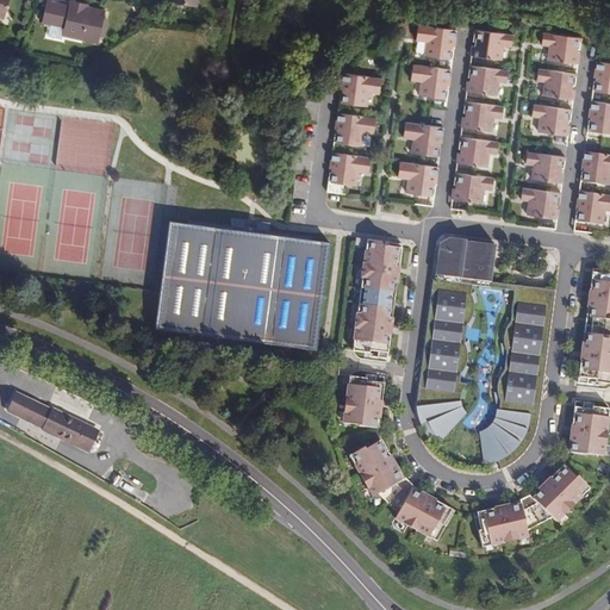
[(166,0),(165,7),(193,14),(195,0),(166,0)]
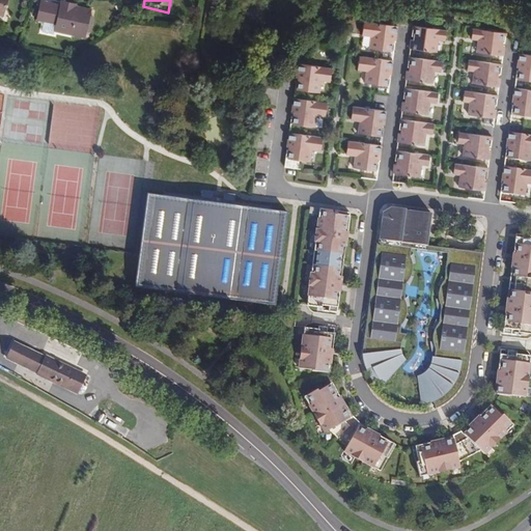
[(61,23),(61,26),(61,34),(91,34),(91,4),(77,4),(76,6),(61,6),(42,5),(42,26),(49,26),(49,23),(61,23)]
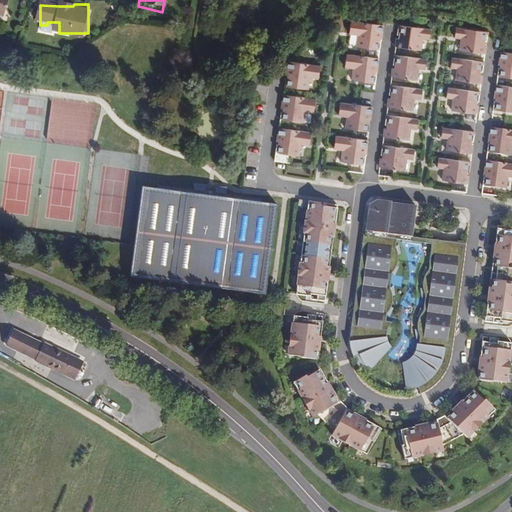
[(382,39),(383,28),(384,25),(350,20),(349,34),(357,35),(355,47),(380,50),(381,41),(379,41),(379,39),(382,39)]
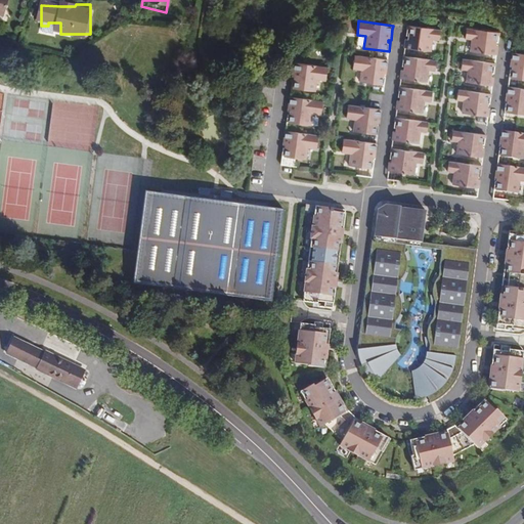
[(438,40),(440,30),(407,26),(405,36),(408,36),(407,40),(405,39),(403,48),(431,51),(432,39),(438,40)]
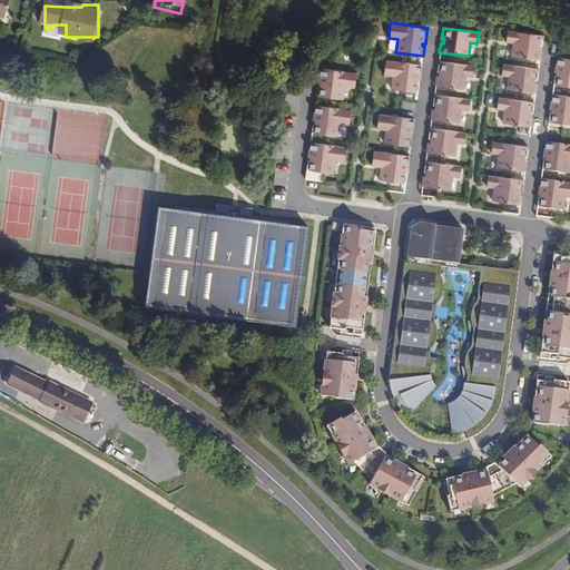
[(542,46),(543,36),(508,31),(505,42),(512,43),(511,56),(541,60),(542,50),(539,50),(539,46),(542,46)]
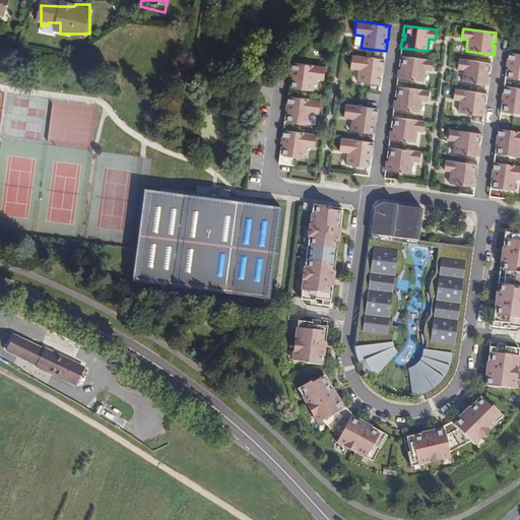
[(519,54),(508,53),(506,66),(508,66),(508,69),(506,69),(505,77),(519,79),(519,54)]
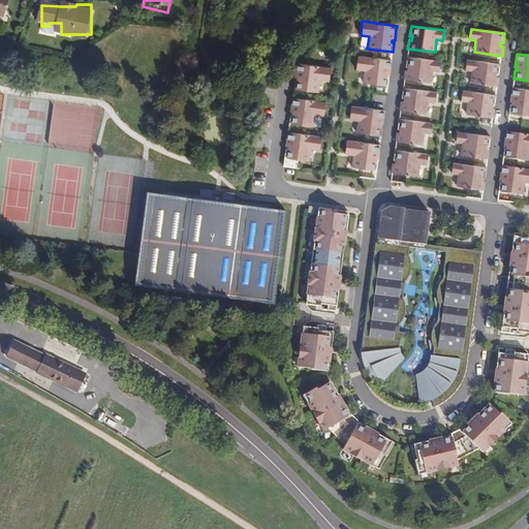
[(392,61),(358,56),(355,69),(365,70),(363,83),(387,86),(389,78),(387,78),(387,74),(390,74),(392,61)]
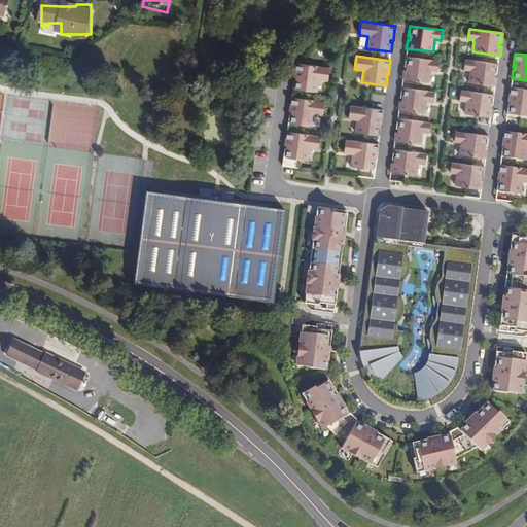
[(437,72),(440,61),(405,56),(403,66),(407,67),(407,71),(403,70),(402,79),(429,83),(431,71),(437,72)]
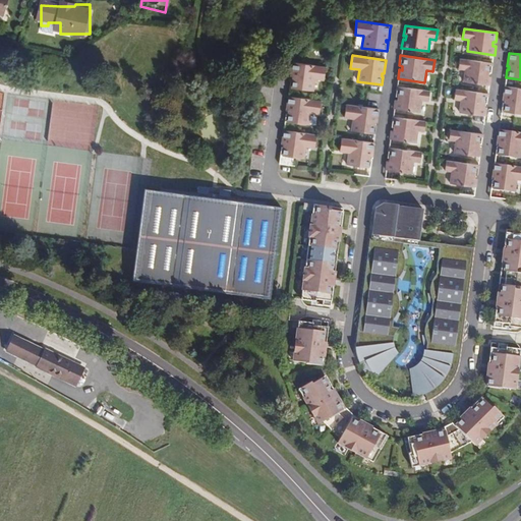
[(491,72),(494,63),(459,59),(458,70),(464,70),(463,82),(490,85),(491,76),(488,76),(488,72),(491,72)]
